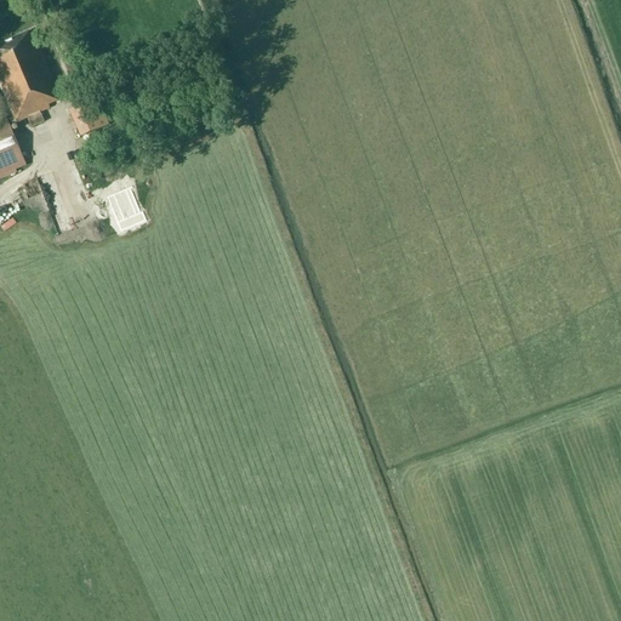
[(6,119),(0,120),(0,176),(26,165),(9,125),(15,121),(16,123),(27,118),(32,127),(44,123),(40,113),(50,108),(49,106),(61,101),(32,30),(0,44),(0,85),(10,109),(13,118),(6,120),(6,119)]
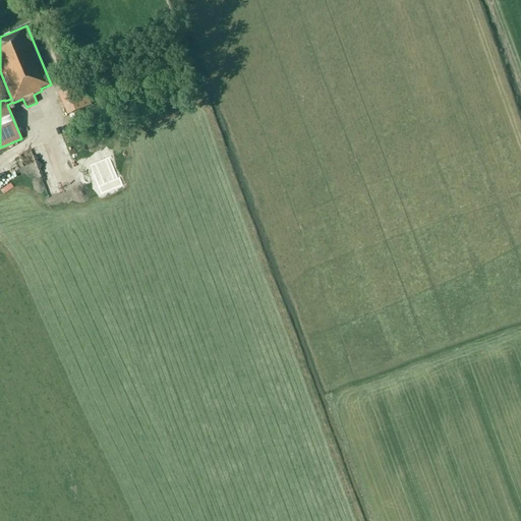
[(68,115),(91,106),(81,83),(58,93),(68,115)]
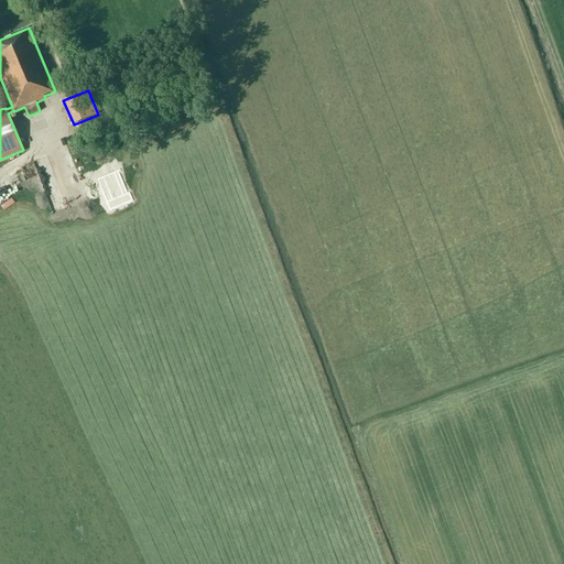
[(58,171),(71,206),(87,201),(85,193),(83,194),(73,165),(58,171)]
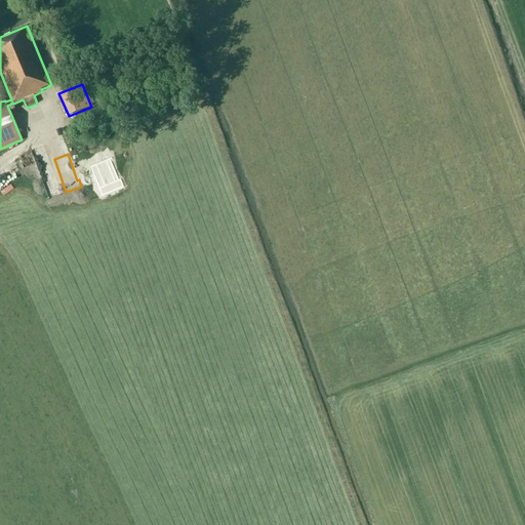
[(112,158),(91,167),(104,195),(124,187),(121,178),(119,179),(111,159),(112,158)]
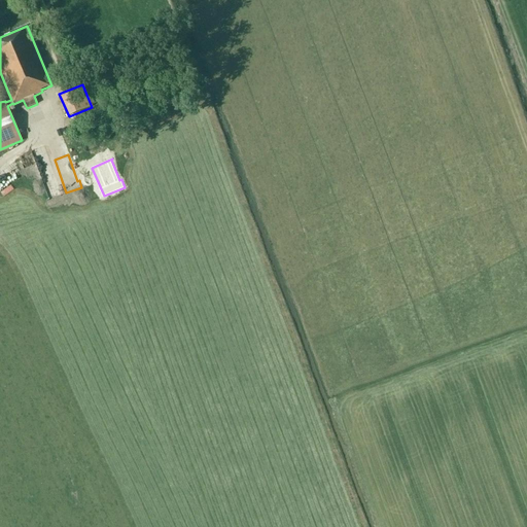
[(62,194),(49,162),(38,166),(50,198),(62,194)]
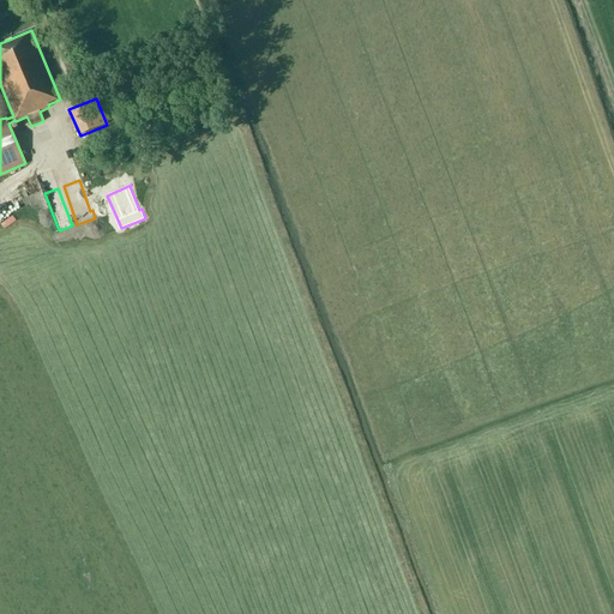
All buildings are outlined.
